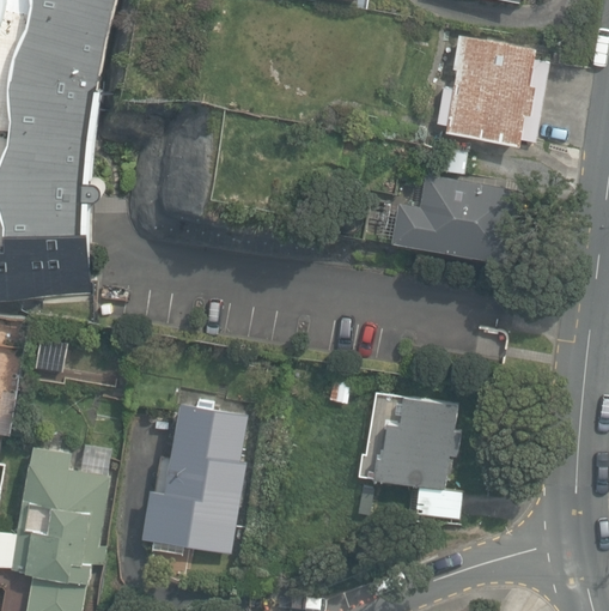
[(114,0),(0,0),(0,298),(87,296),(81,230),(83,199),(93,199),(98,195),(101,191),(99,185),(97,183),(93,181),(84,181),(84,168),(96,84),(114,0)]
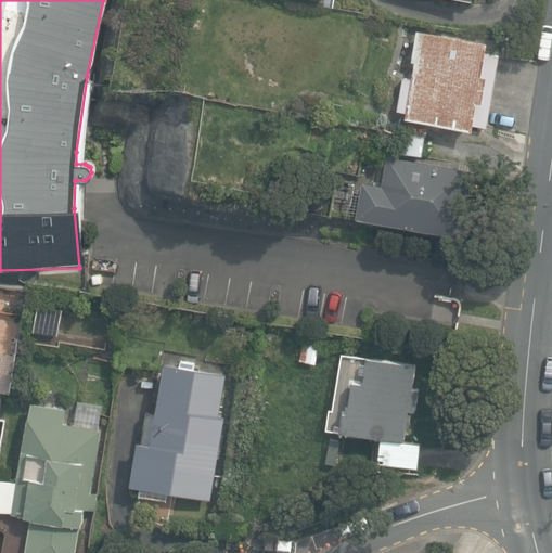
[(493,114),(500,71),(482,68),(486,44),(414,33),(409,63),(412,64),(410,80),(401,79),(396,113),(403,114),(402,120),(471,131),(474,111),(493,114)]
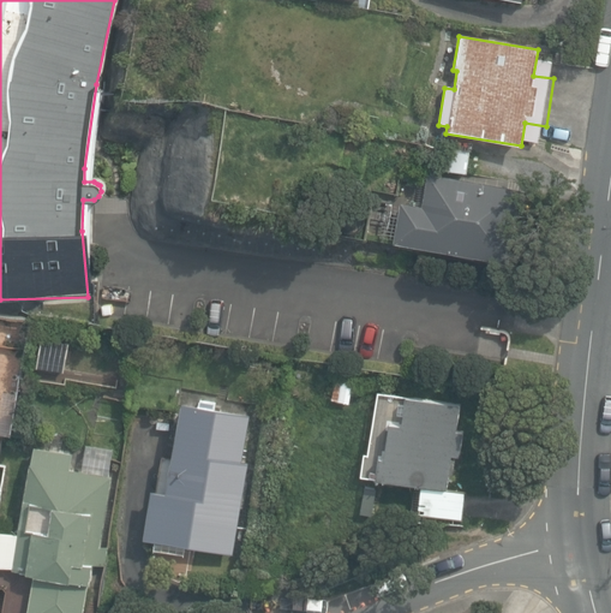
[(393,243),(507,262),(519,191),(426,176),(420,208),(400,203),(393,243)]
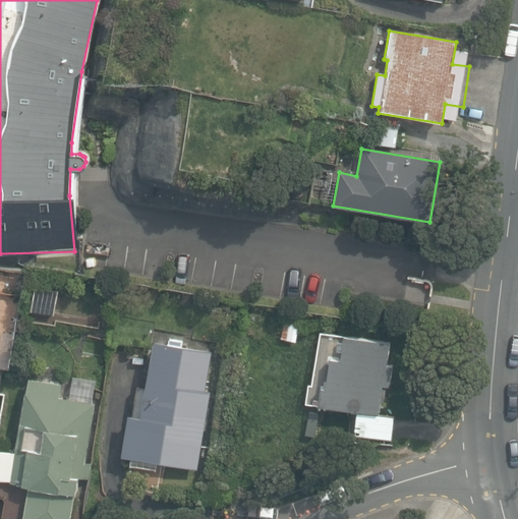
[(280,340),(294,343),(296,329),(282,326),(280,340)]
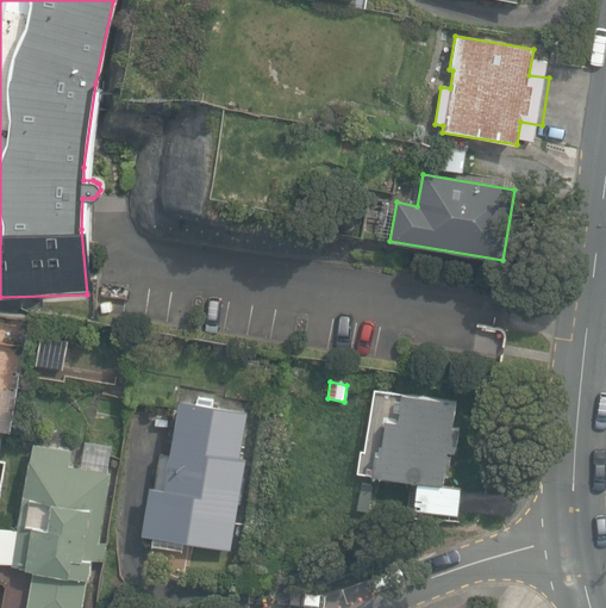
[(411,512),(456,517),(460,488),(444,486),(449,454),(456,456),(460,430),(451,429),(454,403),(372,392),(364,452),(358,451),(356,476),(414,484),(411,512)]
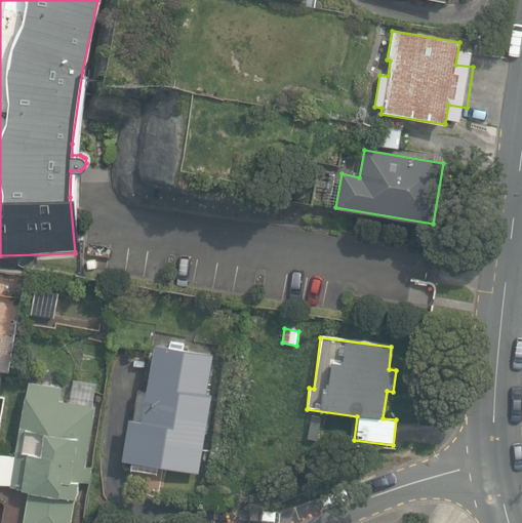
[(122,459),(198,472),(210,395),(205,394),(212,355),(182,350),(183,346),(168,344),(168,347),(155,345),(142,420),(129,418),(122,459)]
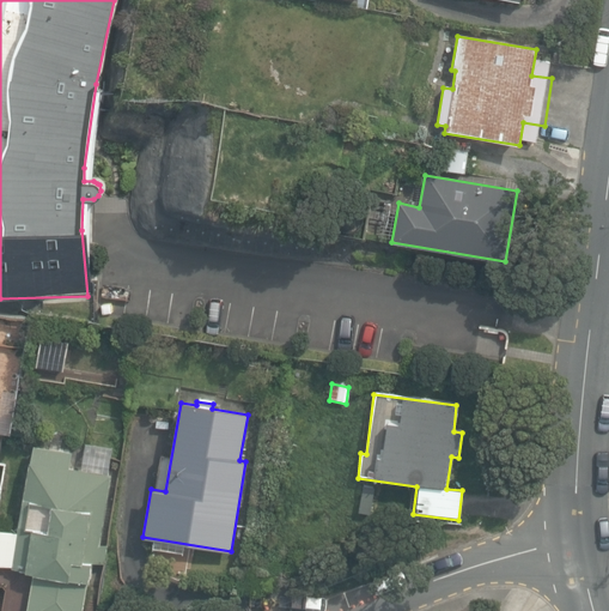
[(80,610),(89,563),(102,566),(104,548),(96,546),(108,475),(66,467),(68,452),(30,446),(17,533),(11,569),(31,572),(24,610),(80,610)]
